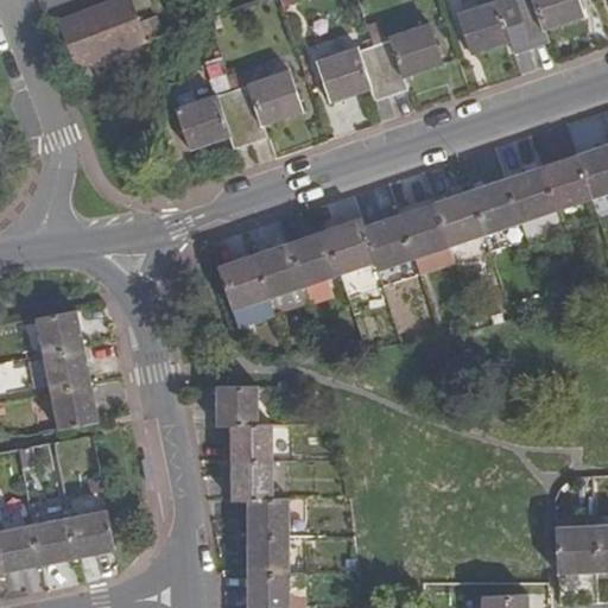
[(77,70),(149,43),(133,0),(125,0),(61,25),(77,70)]
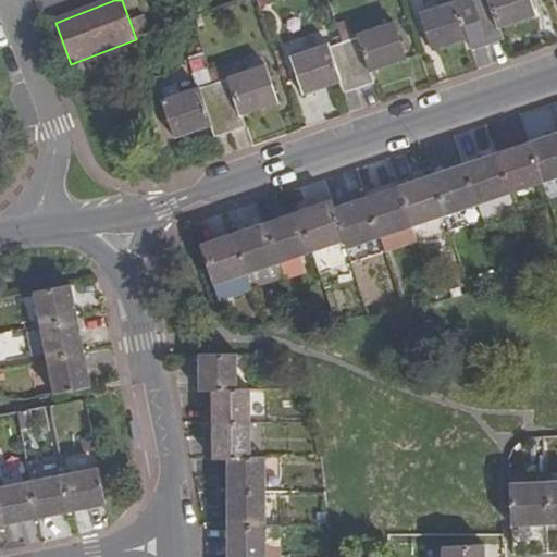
[(258,0),(261,9),(276,3),(275,0),(258,0)]
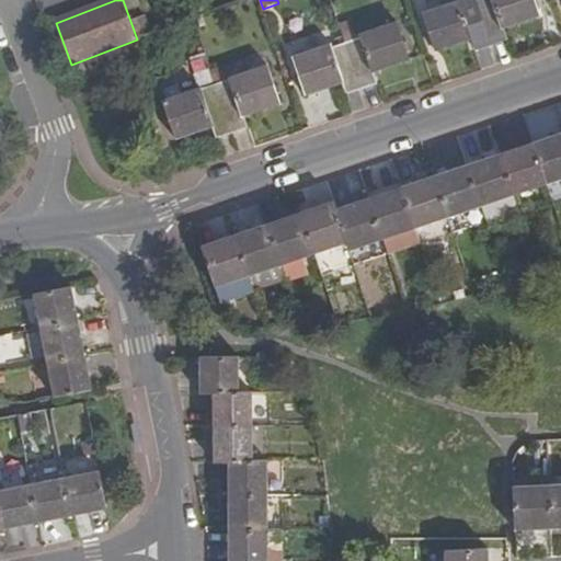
[(492,46),(476,0),(474,0),(461,6),(460,2),(423,14),(435,52),(472,39),(477,52),(492,46)]
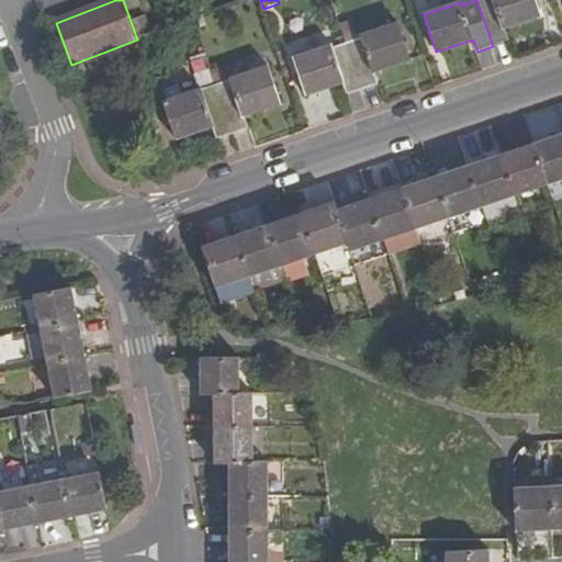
[(476,0),(493,46),(508,41),(505,29),(541,17),(535,0),(476,0)]
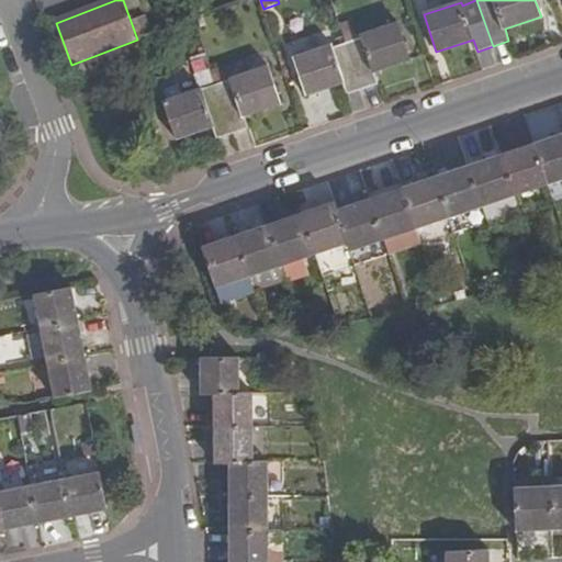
[(347,44),(362,91),(379,86),(374,72),(412,60),(400,23),(360,35),(361,38),(347,44)]
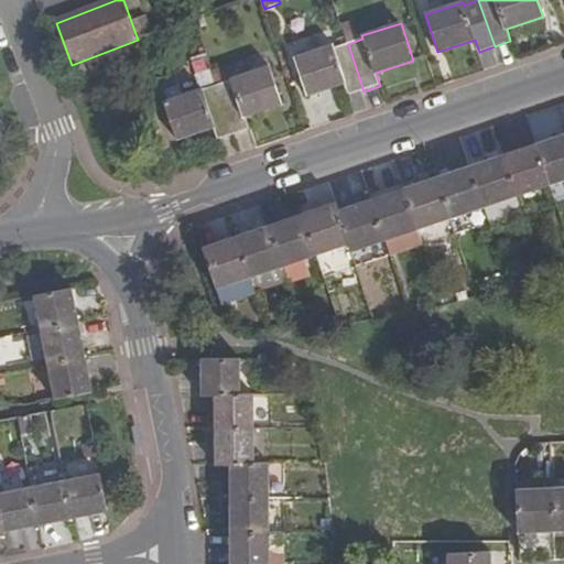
[(364,91),(348,44),(334,47),(333,45),(294,58),(307,96),(345,84),(348,96),(364,91)]
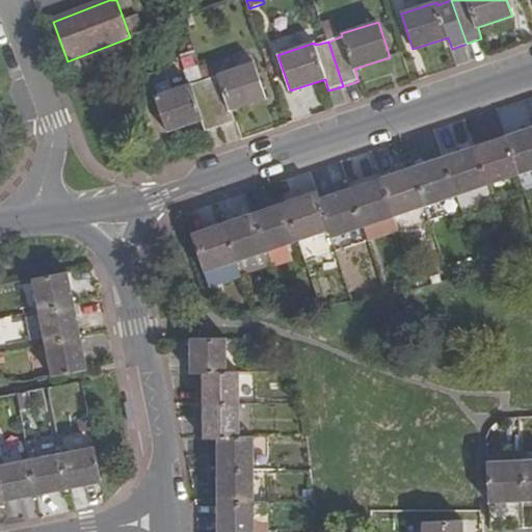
[(214,60),(198,65),(204,82),(220,77),(219,75),(214,60)]
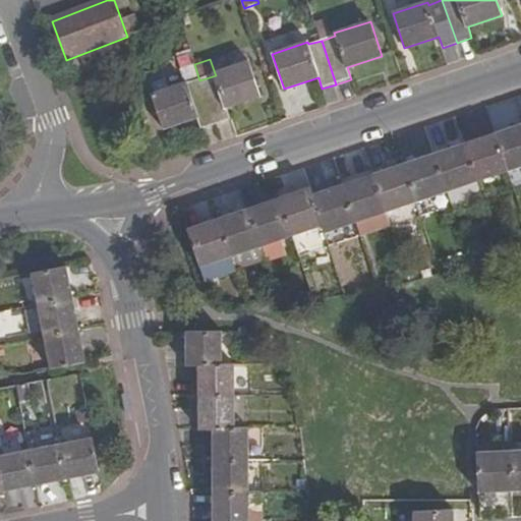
[(248,62),(215,73),(216,75),(199,80),(215,124),(230,120),(226,108),(261,97),(248,62)]
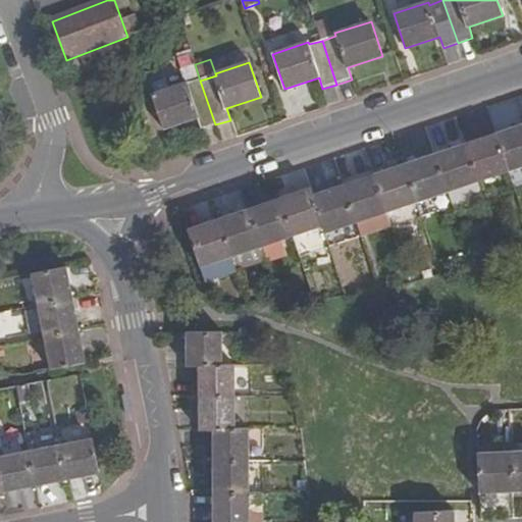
[(189,85),(200,81),(195,64),(183,68),(188,83),(189,85)]
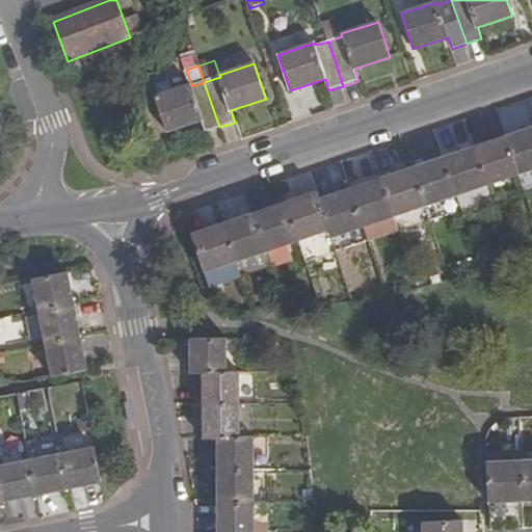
[(205,132),(219,127),(204,82),(192,86),(191,84),(154,97),(166,133),(201,122),(205,132)]
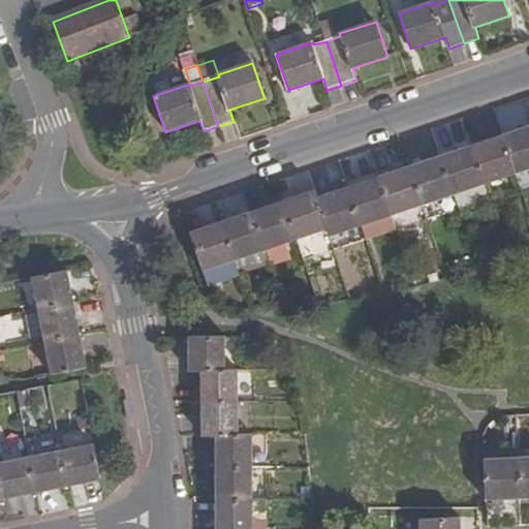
[(528,169),(528,125),(500,135),(515,175),(528,169)]
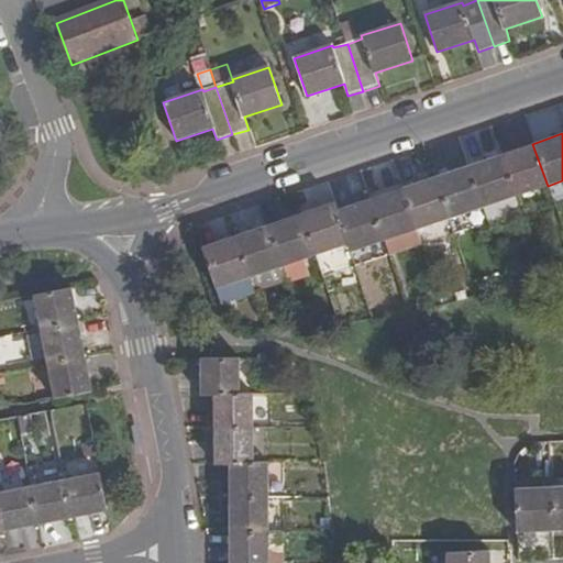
[(532,144),(500,155),(516,197),(548,186),(532,144)]
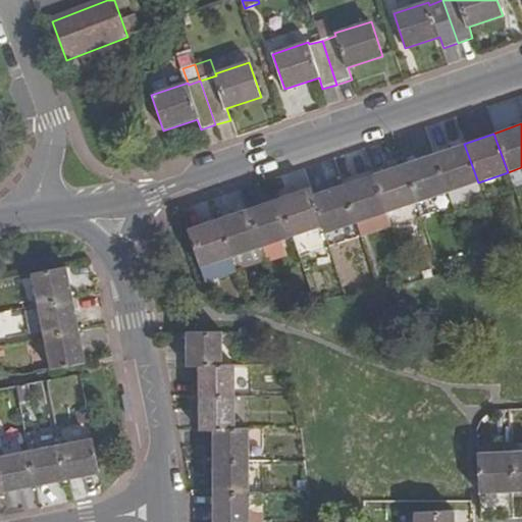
[(433,154),(447,193),(459,189),(478,183),(464,144),(433,154)]
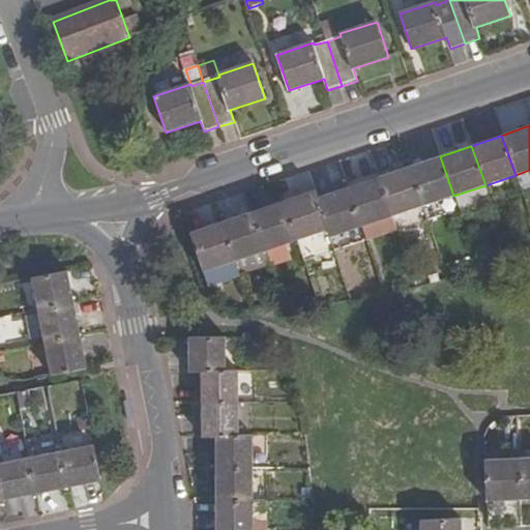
[(423,206),(453,196),(440,156),(410,167),(423,206)]
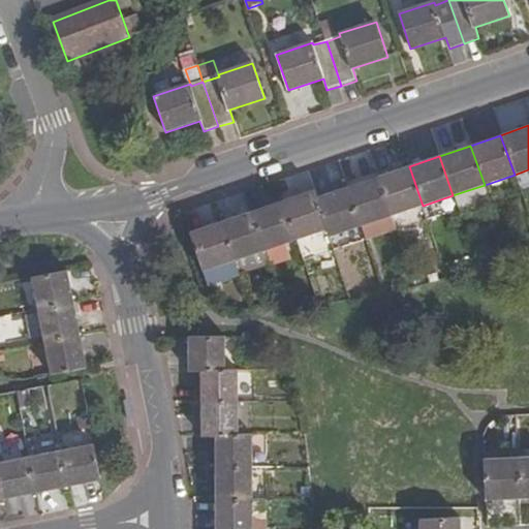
[(378,178),(392,217),(423,206),(409,166),(378,178)]
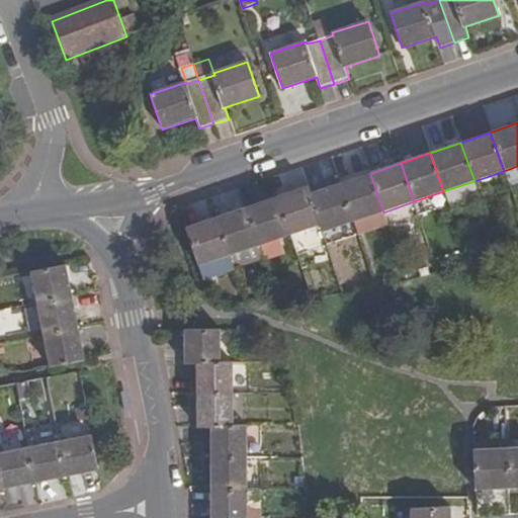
[(370,174),(340,184),(353,222),(383,212),(370,174)]
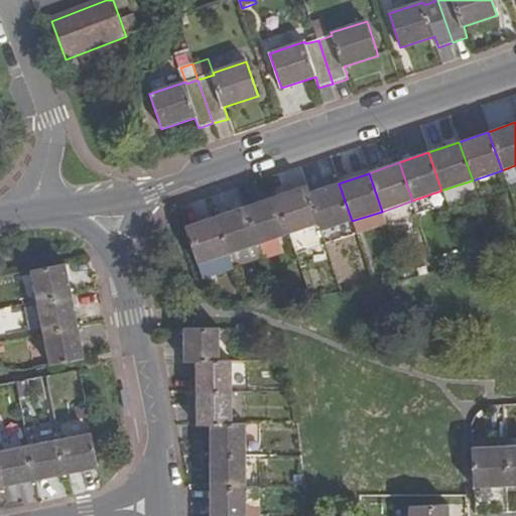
[(352,221),(339,183),(308,194),(318,224),(321,232),(352,221)]
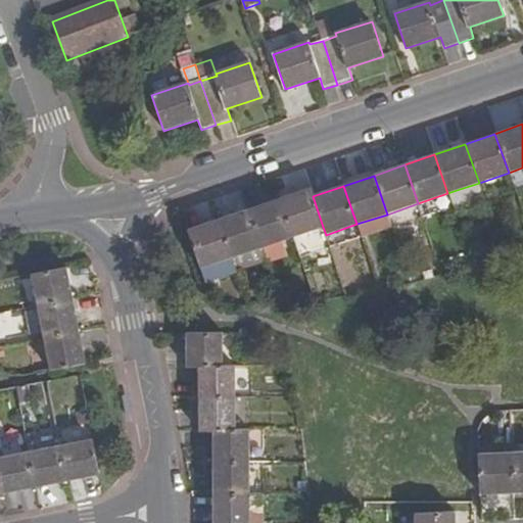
[(310,188),(279,198),(292,237),(323,227),(313,196),(310,188)]
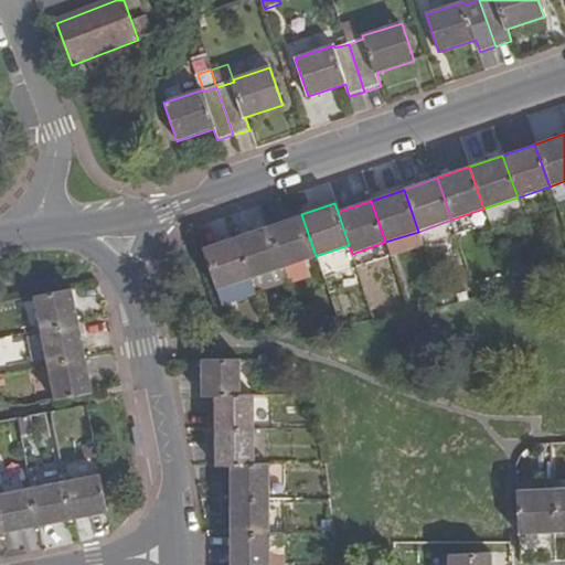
[(483,209),(488,220),(500,216),(497,204),(483,209)]
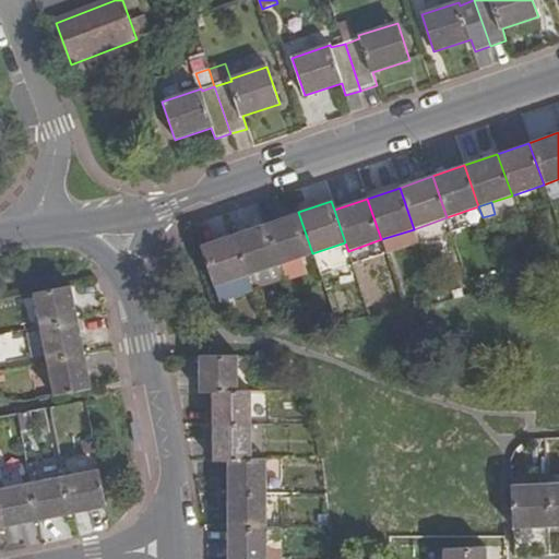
[(312,253),(298,212),(266,223),(281,265),(312,253)]
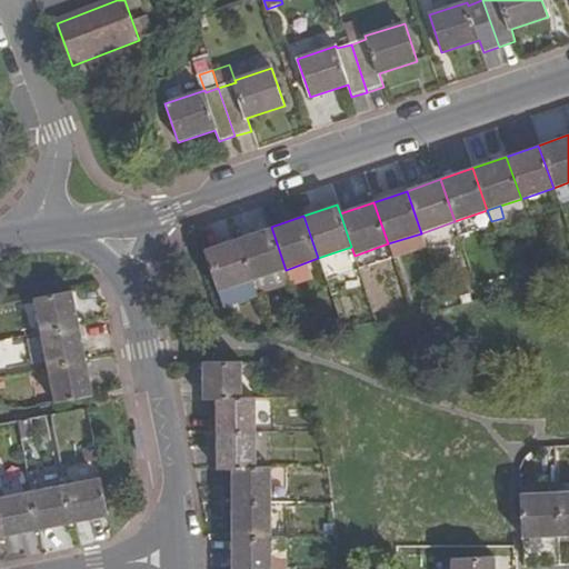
[(455,221),(421,233),(426,248),(460,236),(455,221)]
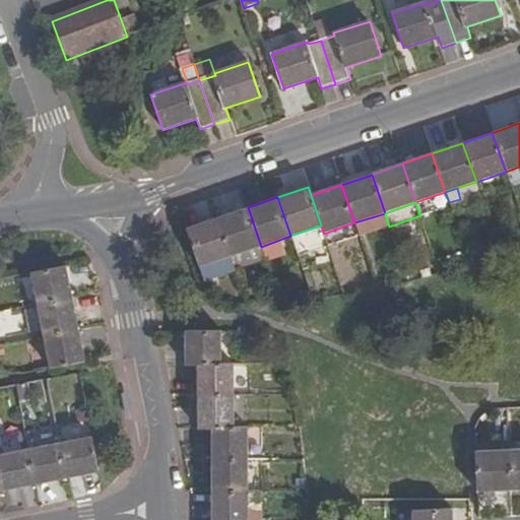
[(216,218),(231,257),(261,247),(248,207),(216,218)]
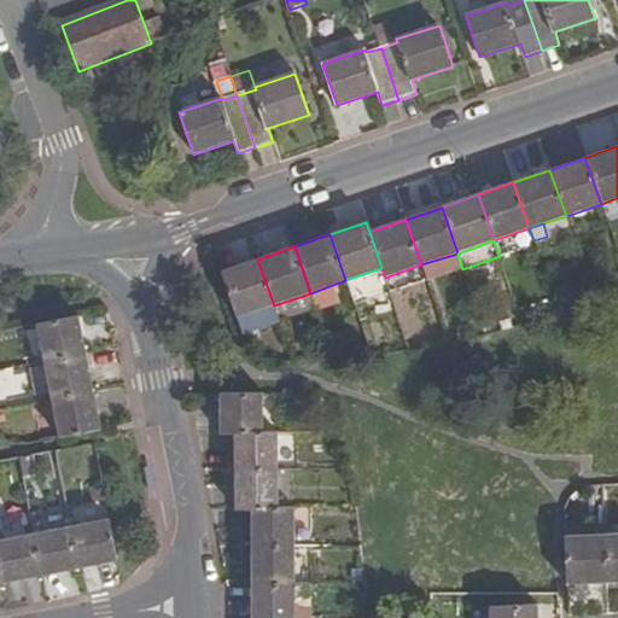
[(222,272),(238,318),(274,305),(257,260),(222,272)]
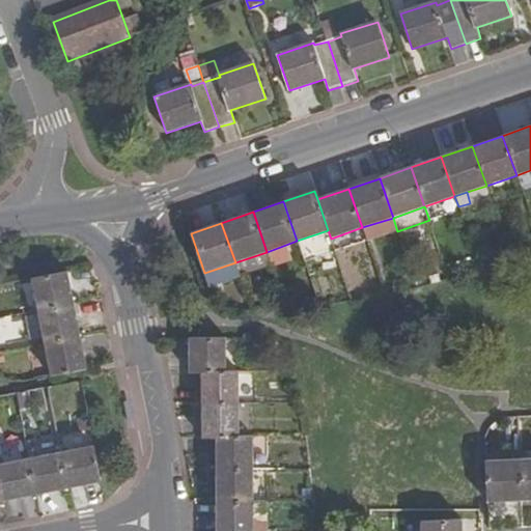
[(267,252),(271,261),(301,251),(297,241),(267,252)]
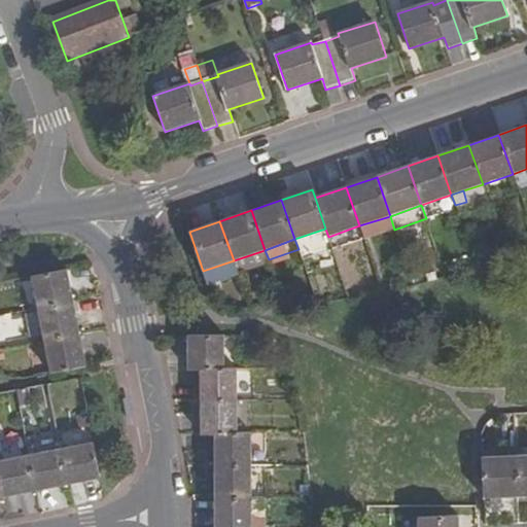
[(32,277),(38,309),(74,302),(69,270),(32,277)]
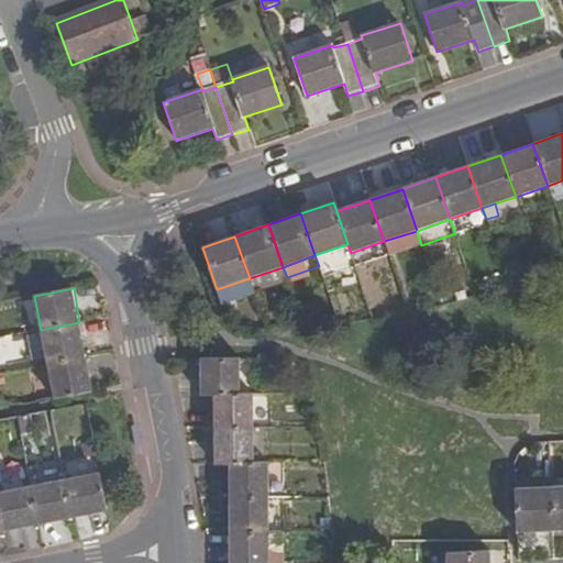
[(86,357),(79,322),(41,330),(47,365),(86,357)]
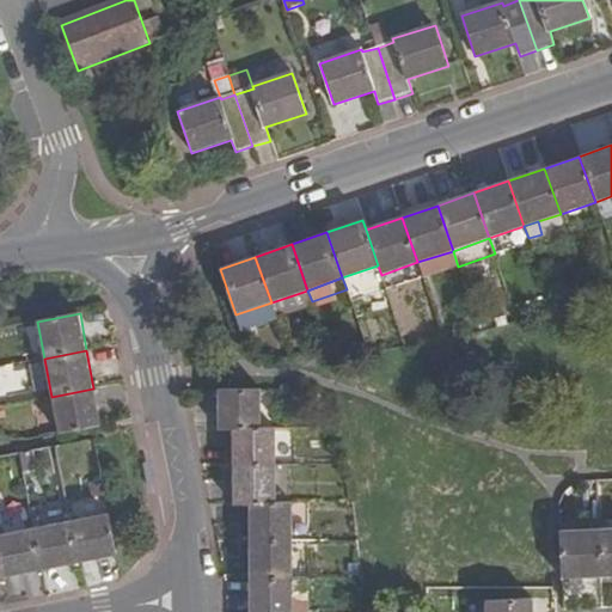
[(51,397),(59,434),(101,426),(93,389),(51,397)]
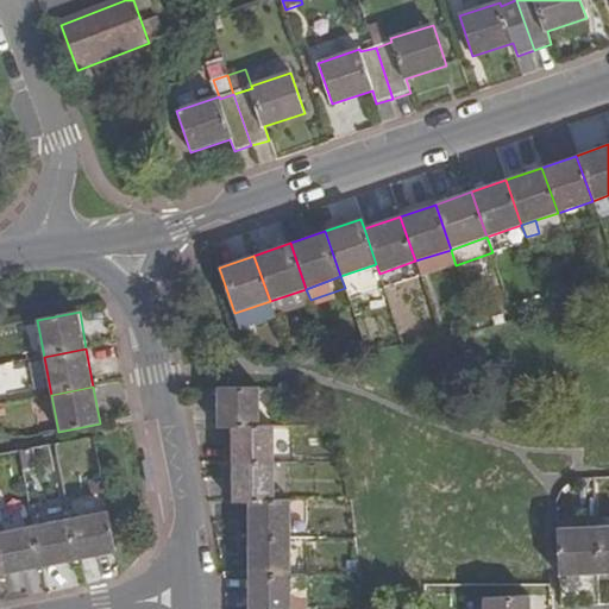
[(217,388),(217,428),(232,428),(261,427),(261,388),(217,388)]
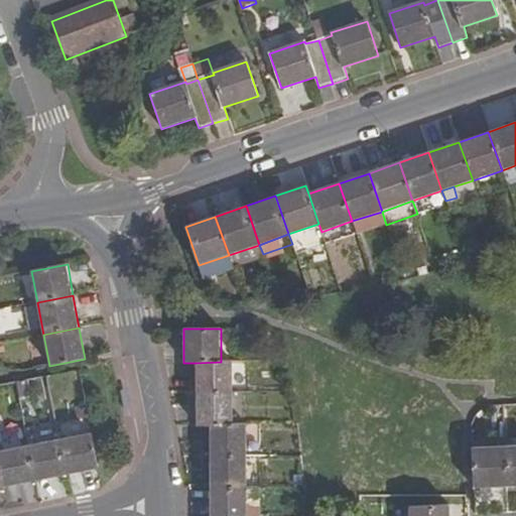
[(198,394),(233,394),(233,362),(221,362),(197,363),(198,394)]
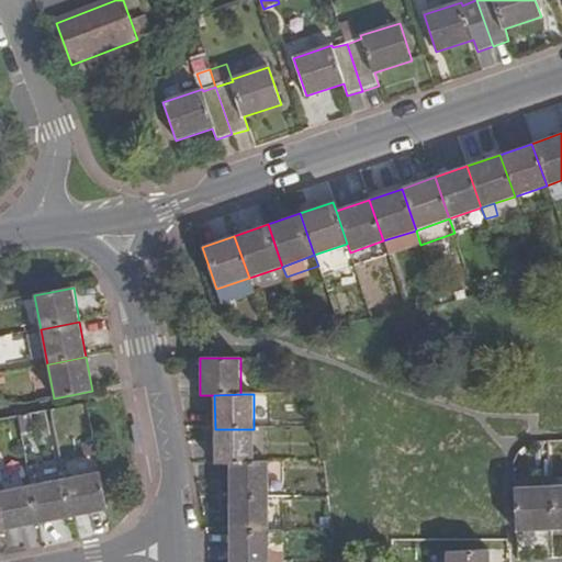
[(229,463),(254,463),(254,429),(215,429),(215,464),(229,463)]
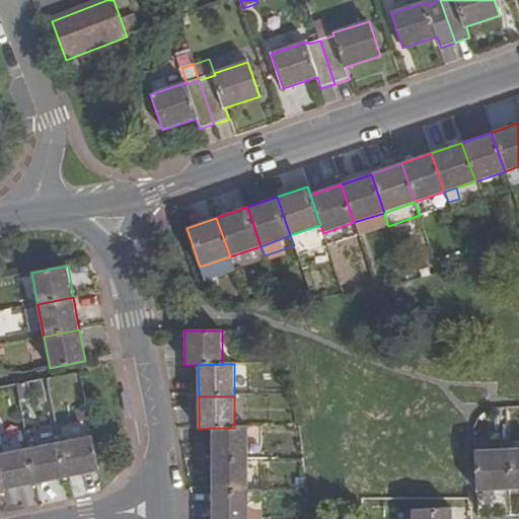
[(213,460),(248,460),(248,428),(234,428),(212,428),(213,460)]
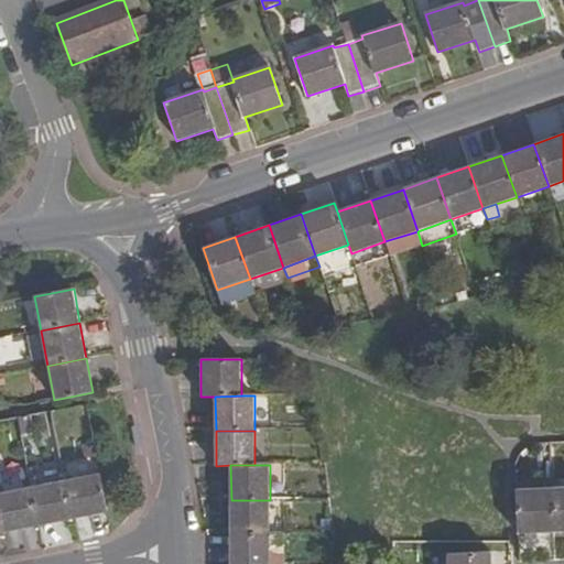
[(72,519),(108,511),(99,474),(64,480),(72,519)]
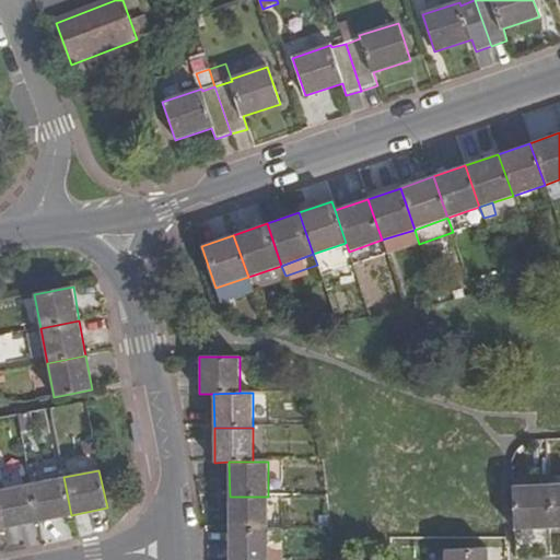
[(63,477),(31,485),(38,522),(71,515),(63,477)]
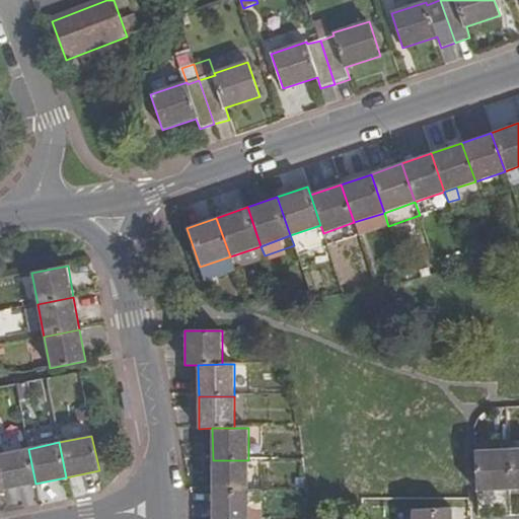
[(35,484),(28,449),(0,454),(0,469),(4,491),(35,484)]
